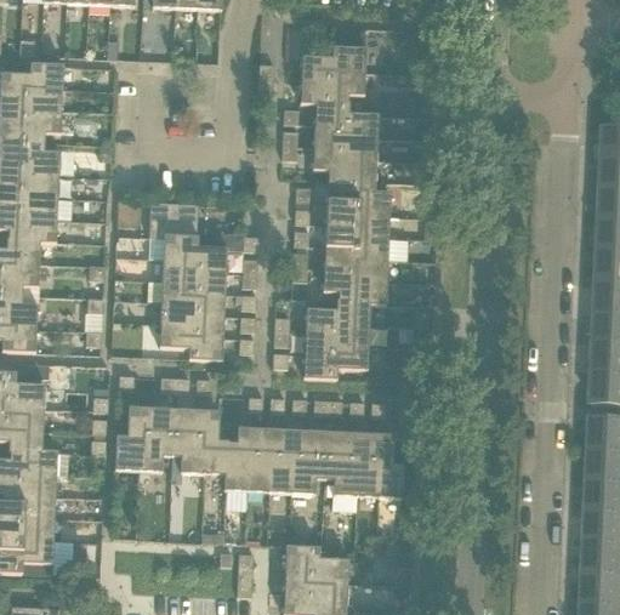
[(348,29),(347,46),(367,46),(367,30),(348,29)]
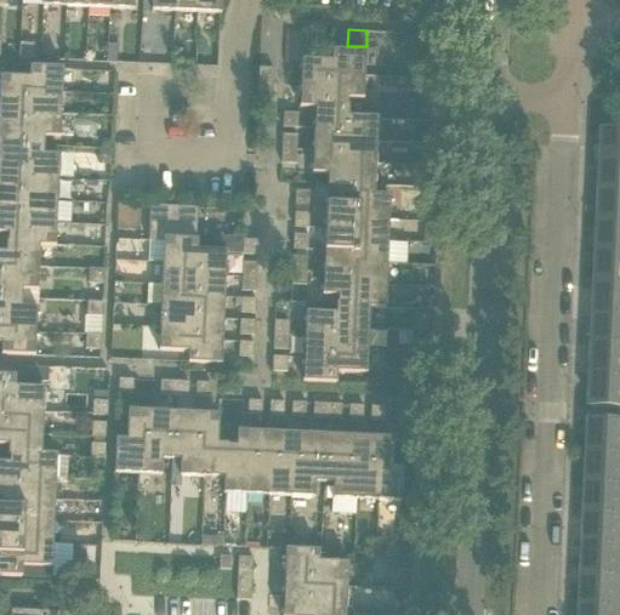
[(20,53),(34,53),(35,39),(21,38),(20,53)]
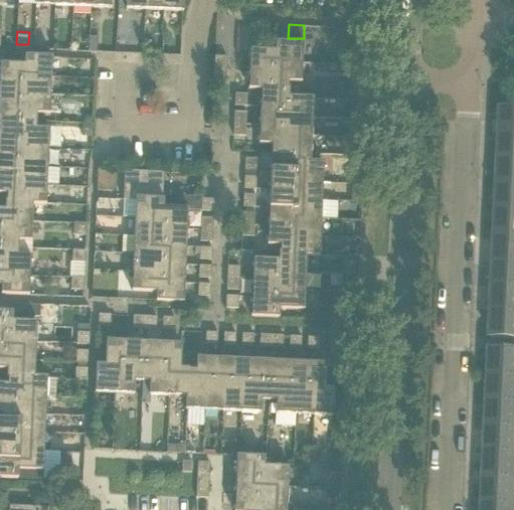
[(276,57),(303,58),(304,39),(276,38),(276,47),(250,46),(249,65),(275,66),(276,57)]
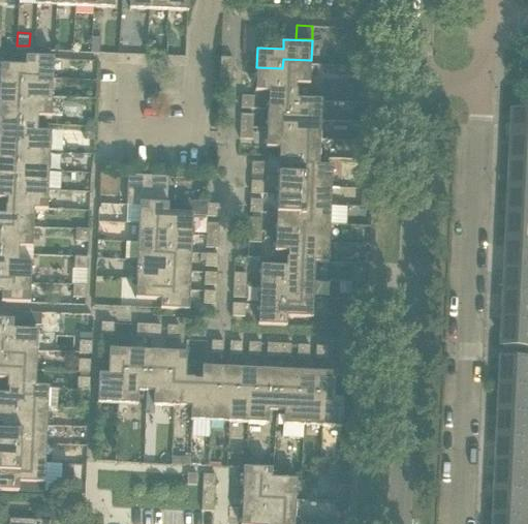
[(0,61),(0,82),(25,83),(26,73),(54,74),(54,55),(26,54),(26,63),(0,61)]
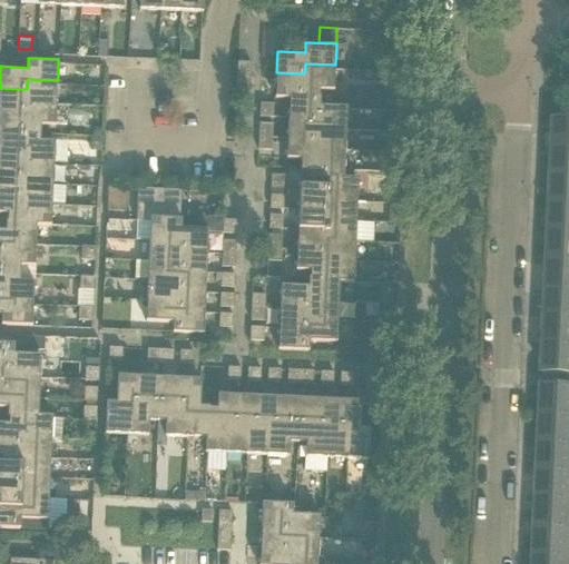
[(238,58),(237,70),(251,71),(252,58),(238,58)]
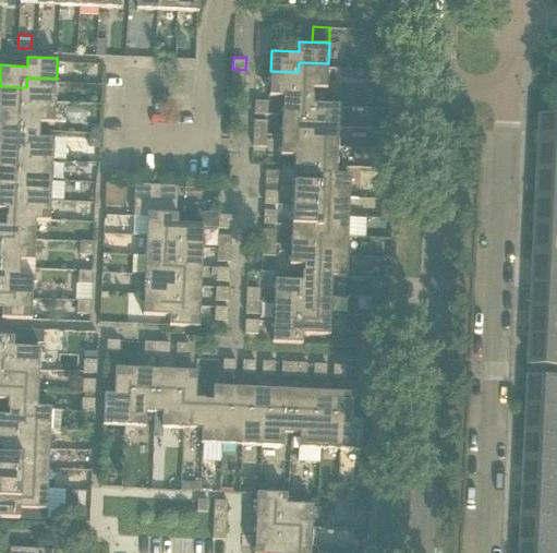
[(298,72),(270,71),(269,92),(283,92),(313,94),(314,84),(327,84),(328,63),(299,62),(298,72)]
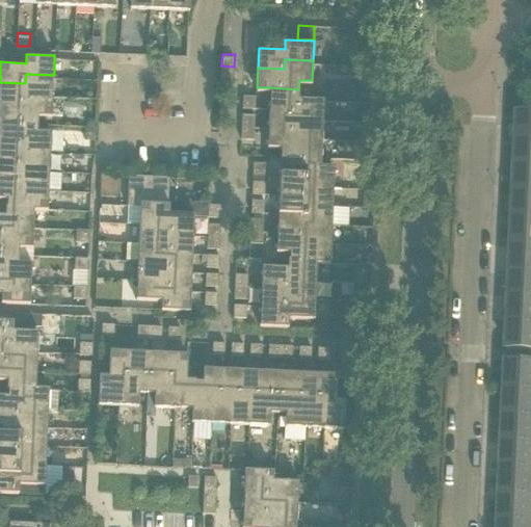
[(234,67),(221,66),(221,78),(234,79),(234,67)]
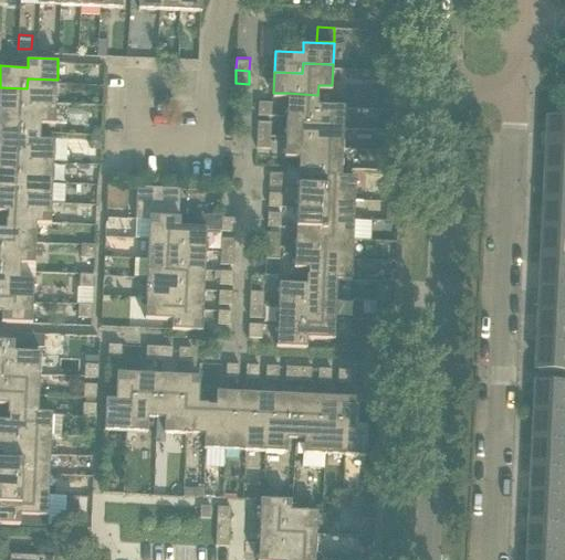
[(27,88),(0,87),(0,107),(25,108),(27,98),(56,99),(58,80),(28,78),(27,88)]
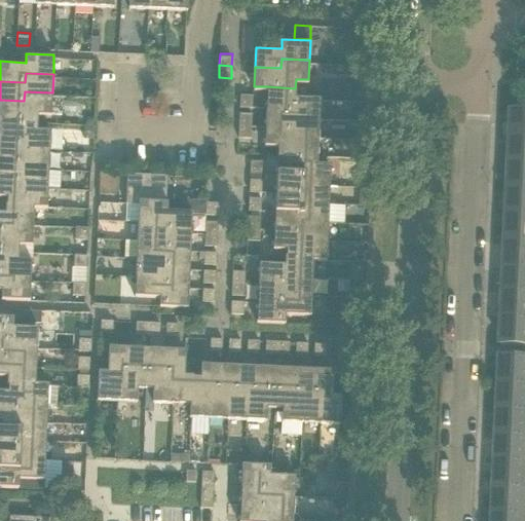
[(295,88),(267,86),(266,105),(295,106),(294,112),(320,113),(321,97),(295,96),(295,88)]
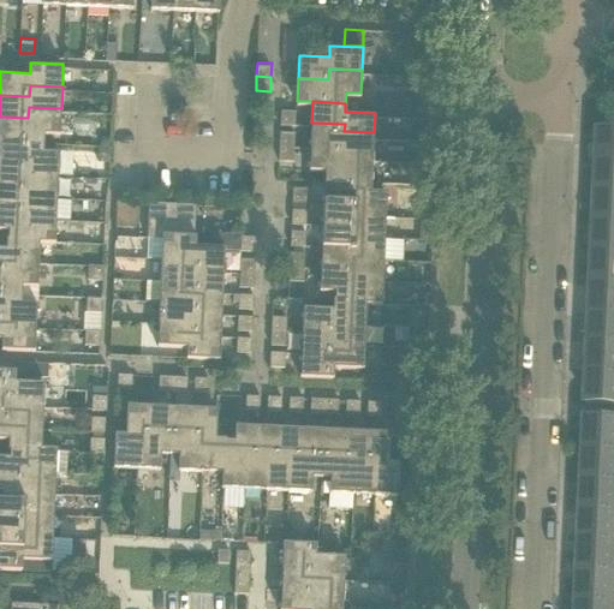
[(28,118),(0,117),(0,137),(43,139),(45,130),(60,131),(61,108),(29,107),(28,118)]
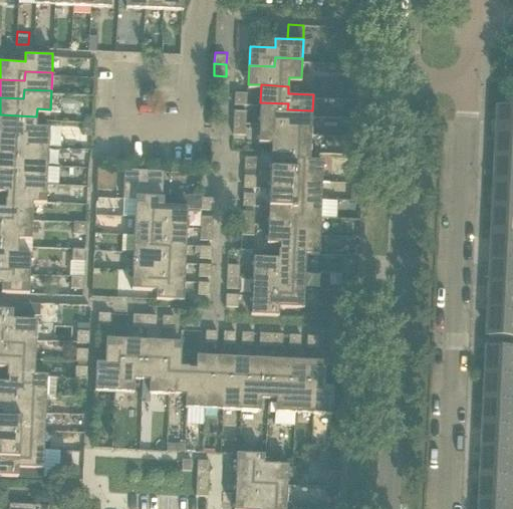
[(247,89),(235,89),(234,101),(247,101),(247,89)]
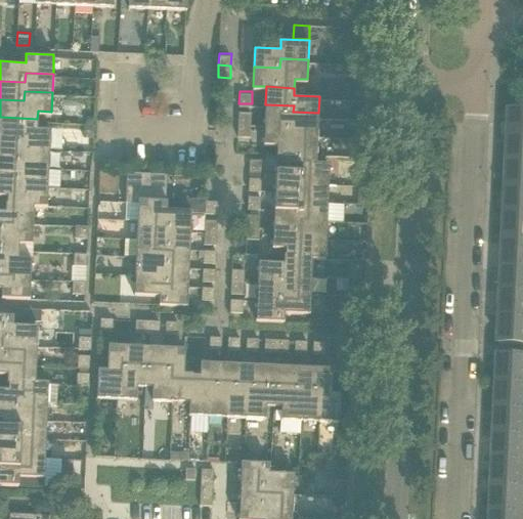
[(294,105),(265,104),(265,122),(293,123),(292,132),(317,133),(318,113),(293,112),(294,105)]
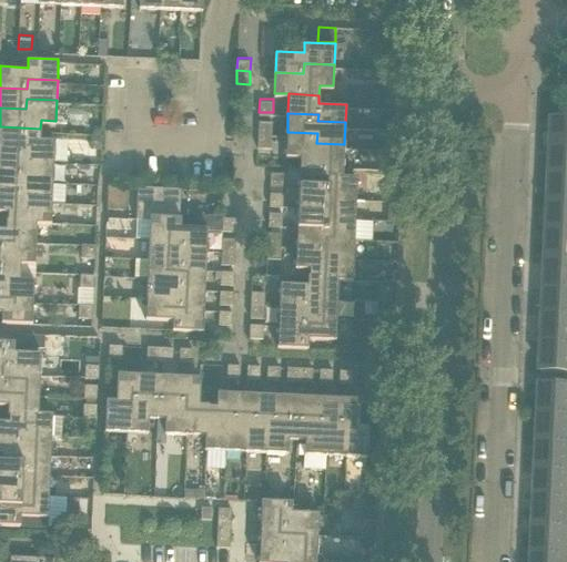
[(566,114),(554,114),(552,143),(566,144),(566,114)]
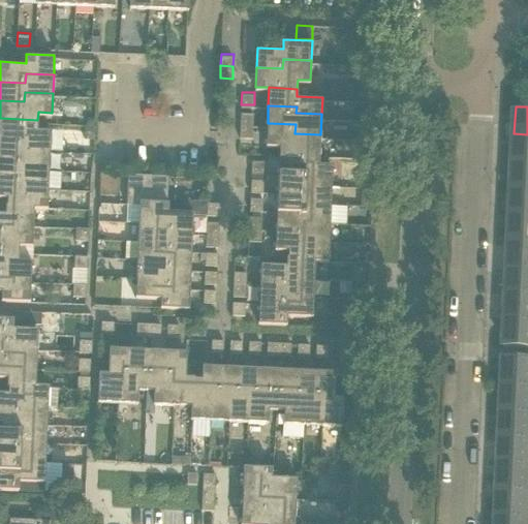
[(241,122),(253,123),(254,111),(241,111),(241,122)]
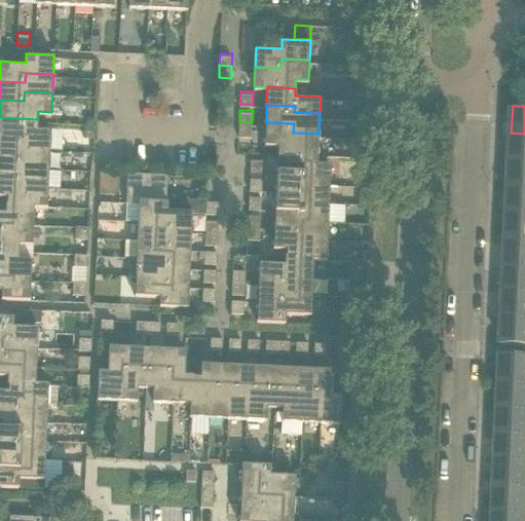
[(0,117),(0,136),(22,137),(22,147),(49,148),(50,128),(37,127),(37,119),(0,117)]
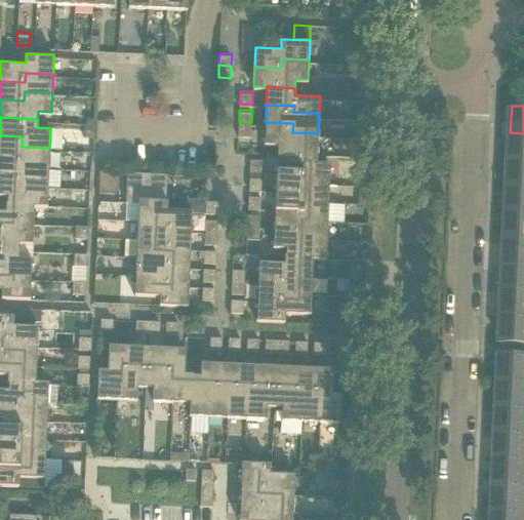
[(360,118),(360,128),(368,128),(369,118),(360,118)]
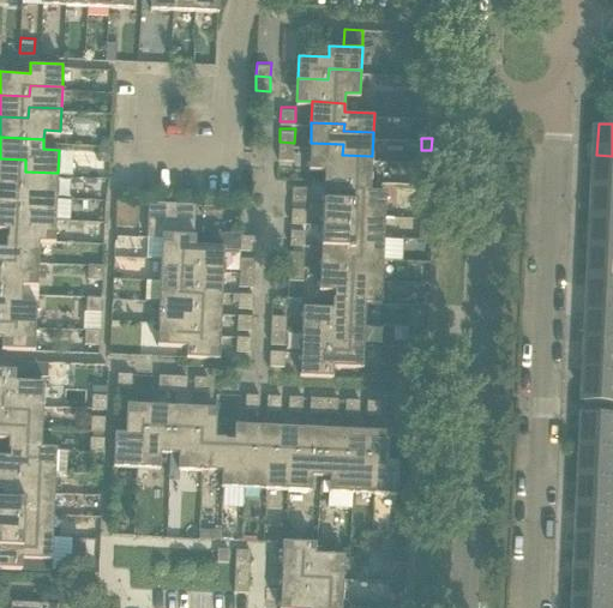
[(294,143),(280,142),(278,156),(293,157),(294,143)]
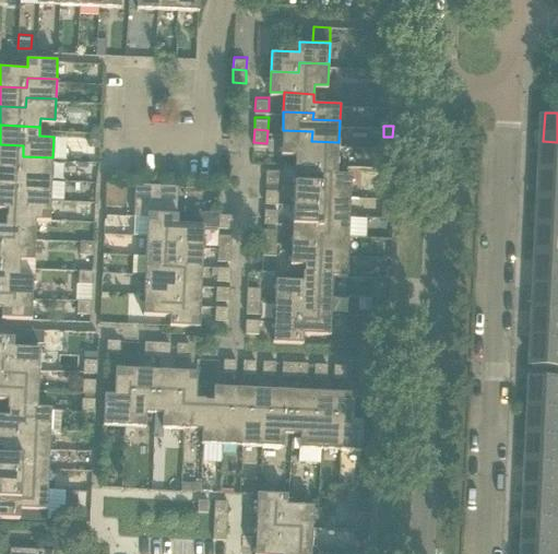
[(90,130),(88,143),(98,144),(98,130),(90,130)]
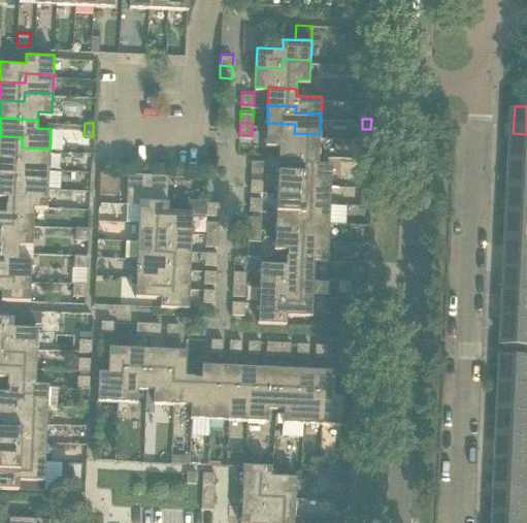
[(295,124),(267,123),(266,142),(278,143),(278,152),(320,154),(320,134),(294,133),(295,124)]
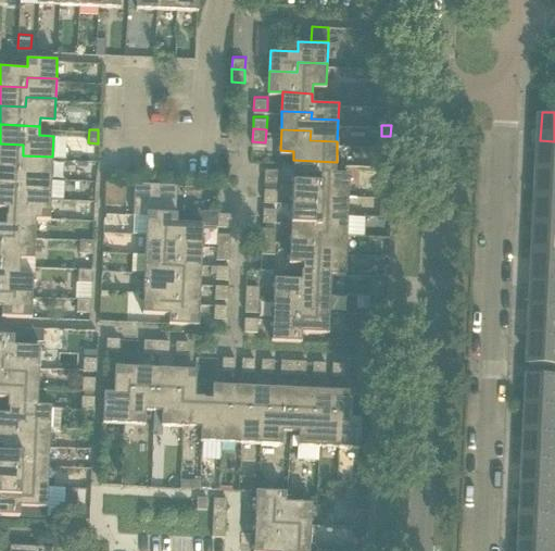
[(554,141),(540,140),(539,168),(554,168),(554,141)]
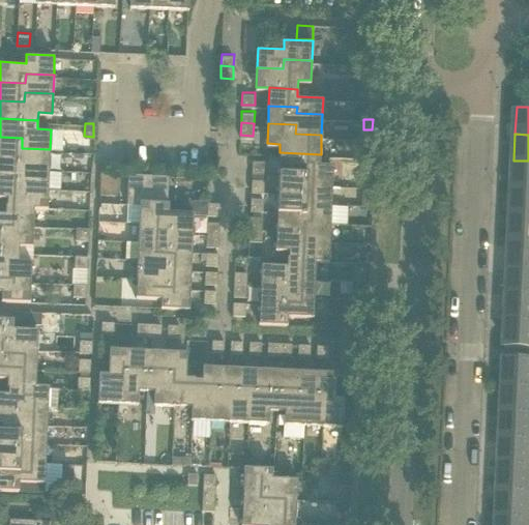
[(22,138),(0,137),(0,155),(22,156),(21,167),(49,168),(50,149),(22,148),(22,138)]
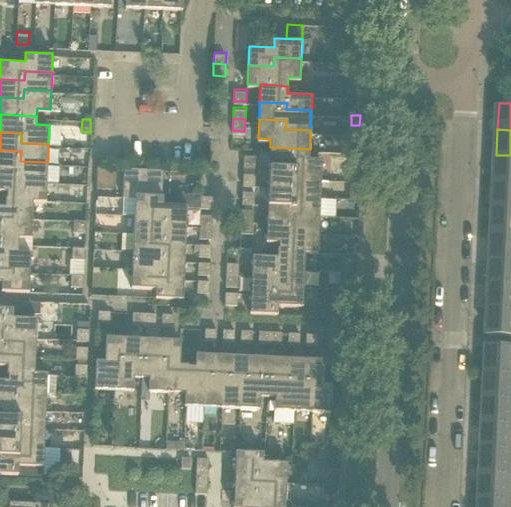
[(310,149),(270,147),(269,166),(296,167),(296,176),(321,177),(322,158),(309,157),(310,149)]
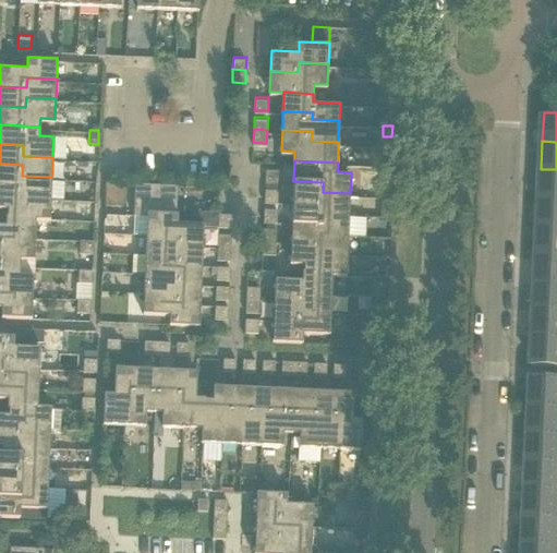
[(0,164),(0,182),(22,183),(21,194),(51,195),(51,177),(22,176),(23,165),(0,164)]
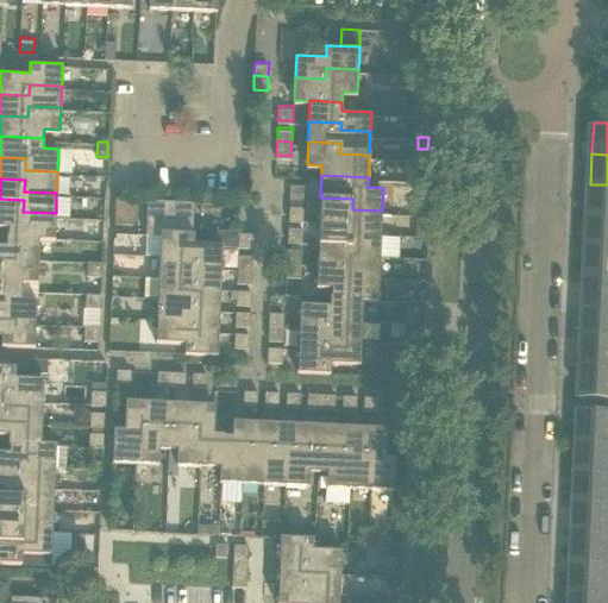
[(290,182),(289,196),(305,196),(305,182),(290,182)]
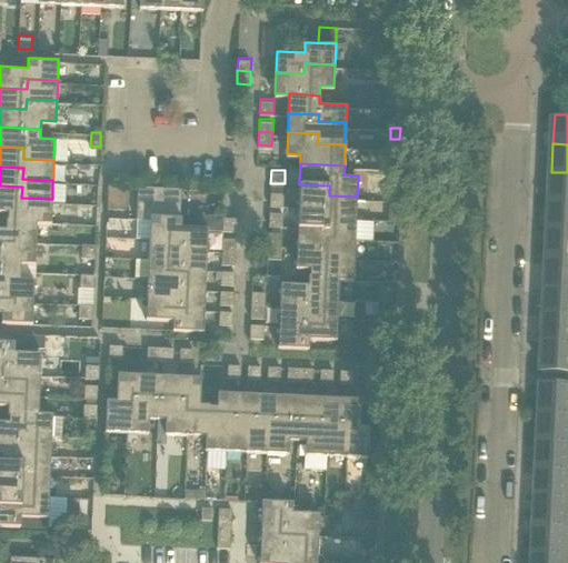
[(567,172),(551,172),(550,200),(567,200),(567,172)]
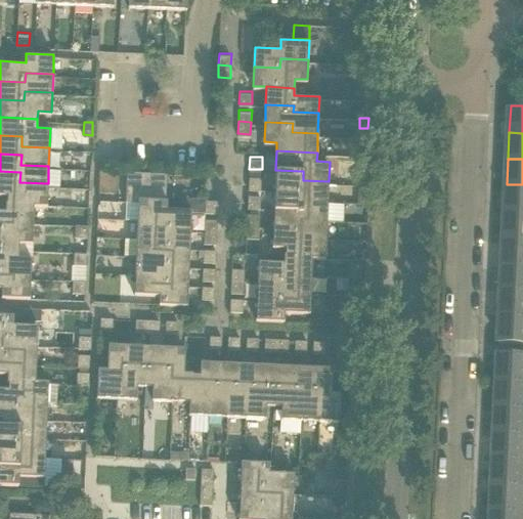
[(138,200),(166,201),(167,171),(127,169),(126,198),(138,198),(138,200)]
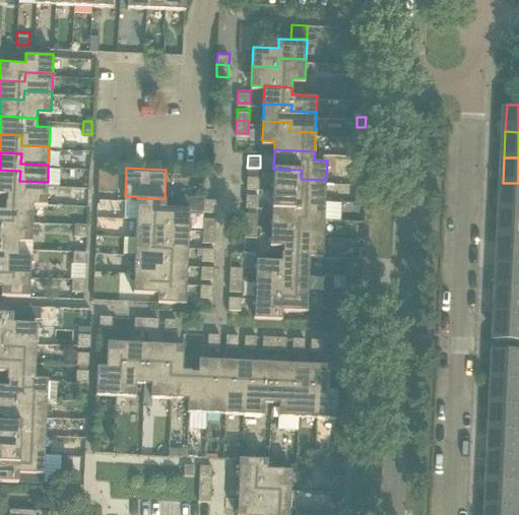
[(301,170),(273,169),(272,187),(301,188),(300,196),(325,197),(326,180),(301,179),(301,170)]
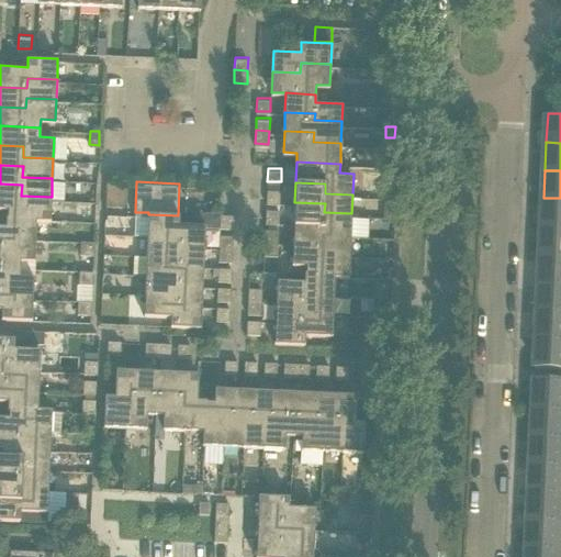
[(22,185),(0,184),(0,205),(7,207),(7,216),(36,218),(51,219),(52,197),(21,196),(22,185)]
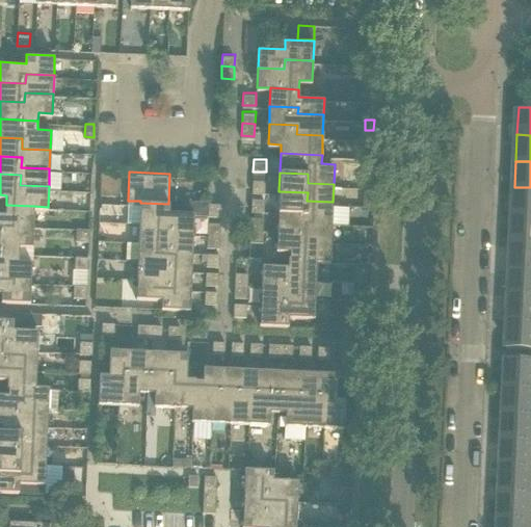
[(253,178),(253,190),(265,191),(266,178),(253,178)]
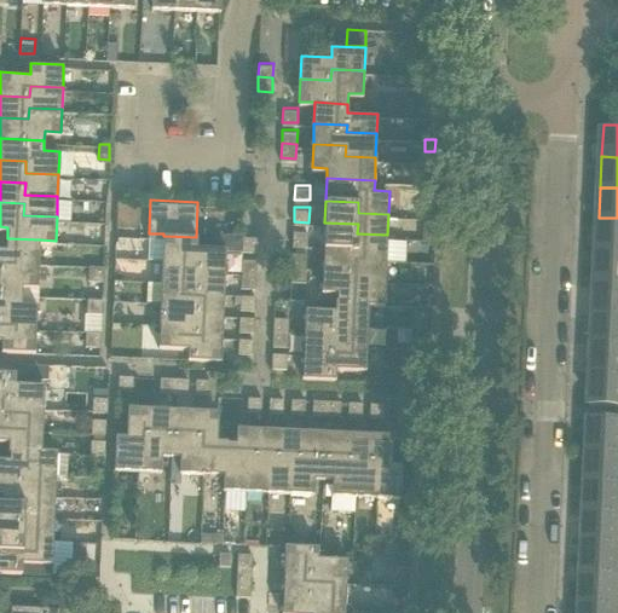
[(422,217),(422,237),(435,238),(435,217),(422,217)]
